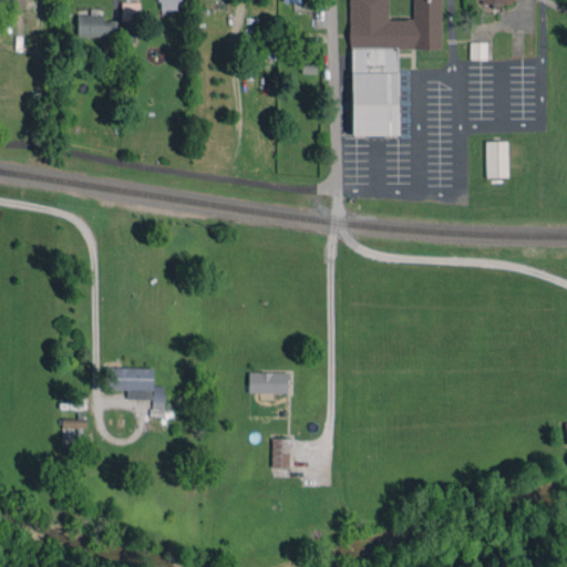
[(22,0),(0,0),(0,2),(10,2),(10,9),(23,8),(22,0)]
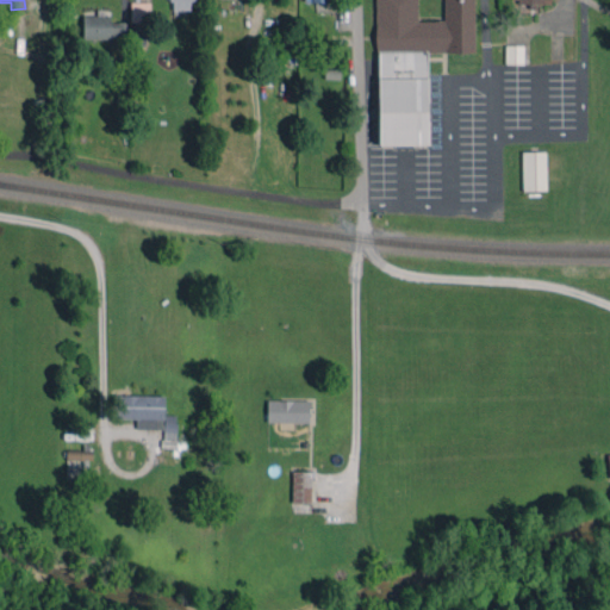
[(169,0),(169,10),(193,11),(193,0),(169,0)]
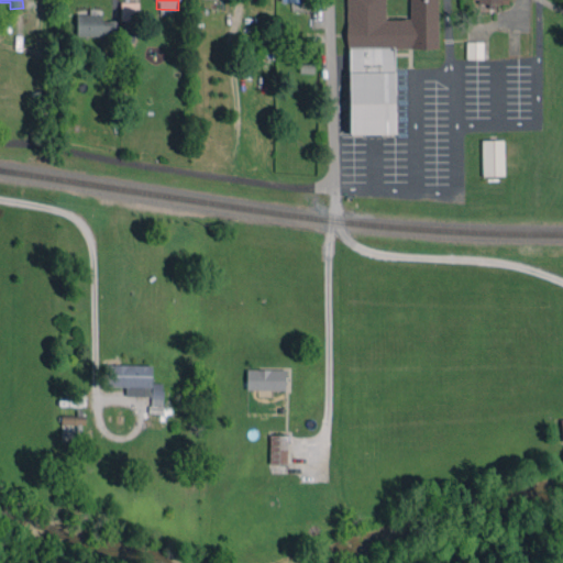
[(394,133),(394,48),(437,48),(437,0),(409,0),(409,19),(385,19),(384,0),(346,0),(348,133),(394,133)]
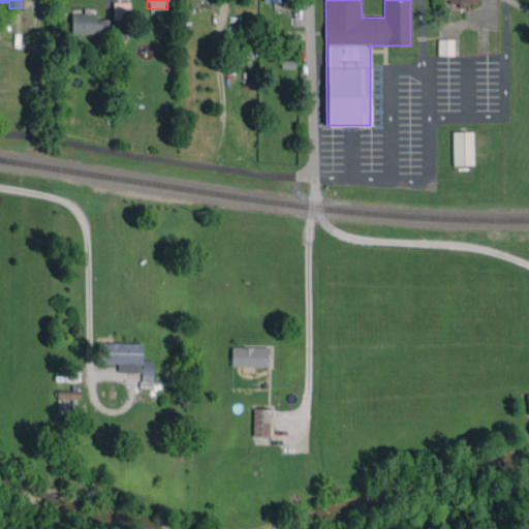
[(477,0),(449,0),(450,8),(464,8),(464,3),(478,3),(477,0)]
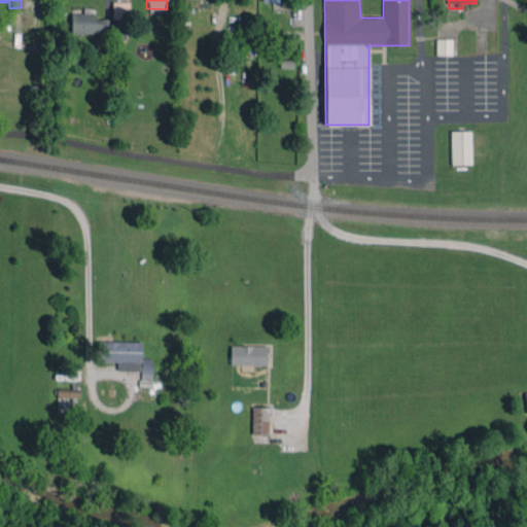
[(71,11),(71,33),(130,33),(129,1),(112,1),(112,19),(92,19),(92,11),(71,11)]
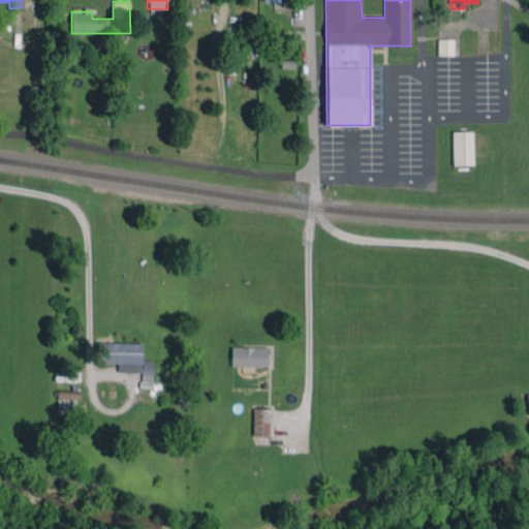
[(454,39),(438,39),(438,55),(454,55),(454,39)]
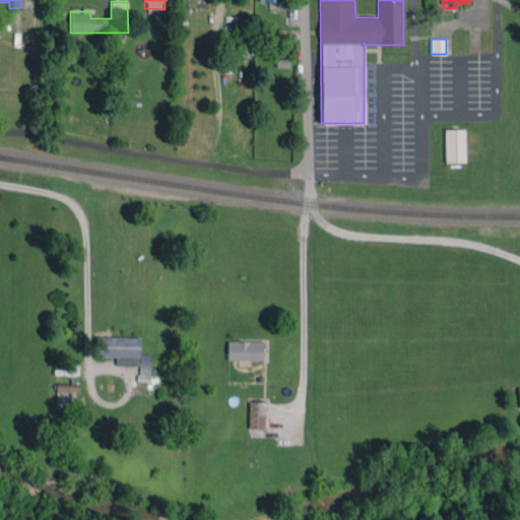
[(465,161),(464,129),(445,129),(445,163),(465,161)]
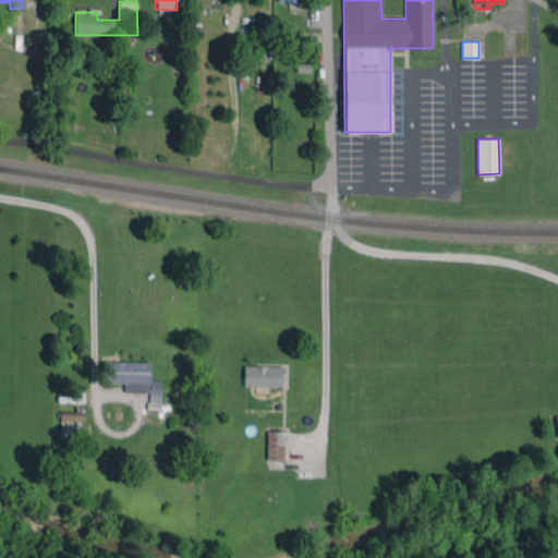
[(149,362),(102,361),(101,381),(124,383),(124,392),(148,392),(148,408),(160,408),(161,379),(149,378),(149,362)]
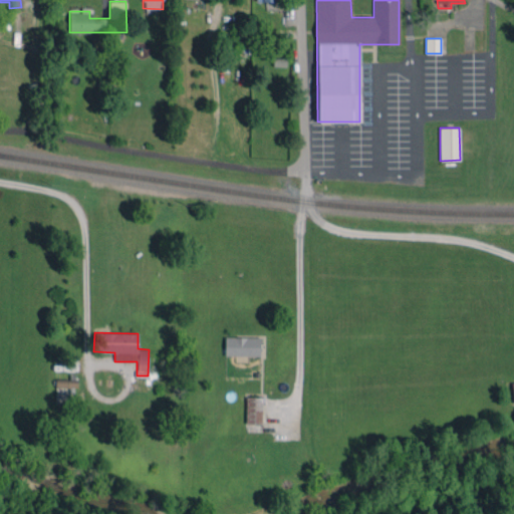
[(225,355),(259,356),(260,337),(225,336),(225,355)]
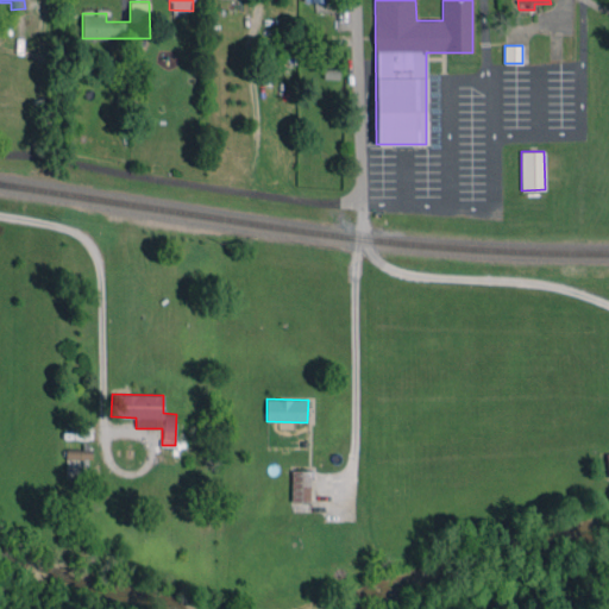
[(79,476),(81,451),(67,450),(66,475),(79,476)]
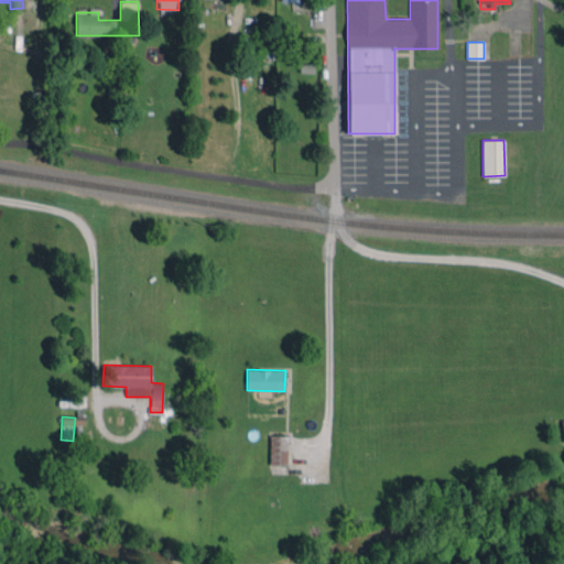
[(288,435),(270,435),(270,465),(288,465),(288,435)]
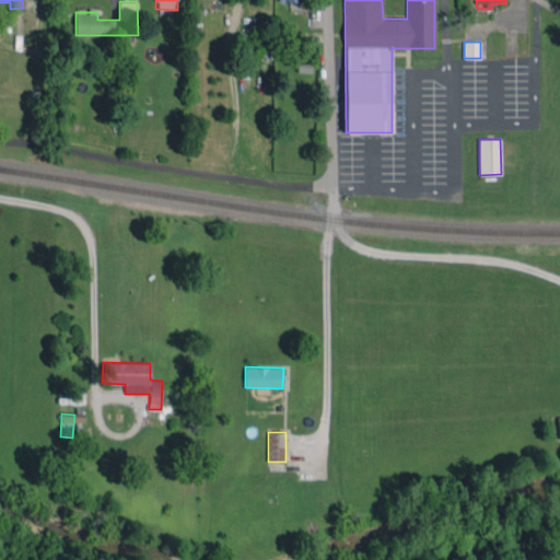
All buildings are outlined.
